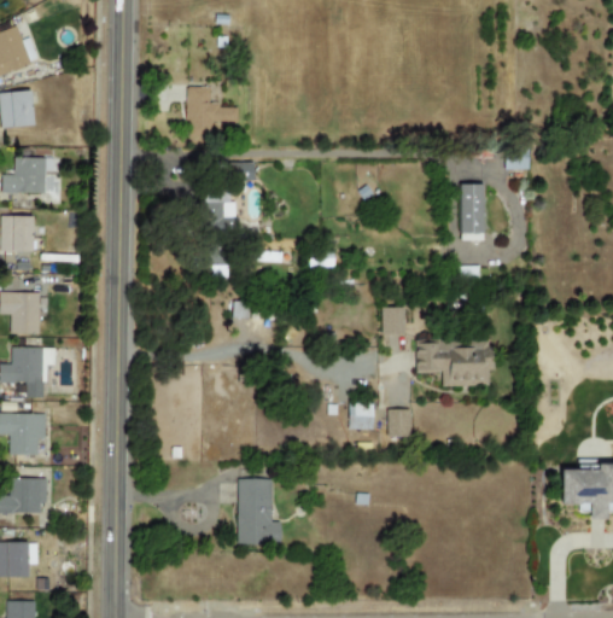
[(0,75),(30,66),(18,27),(0,31),(0,75)]
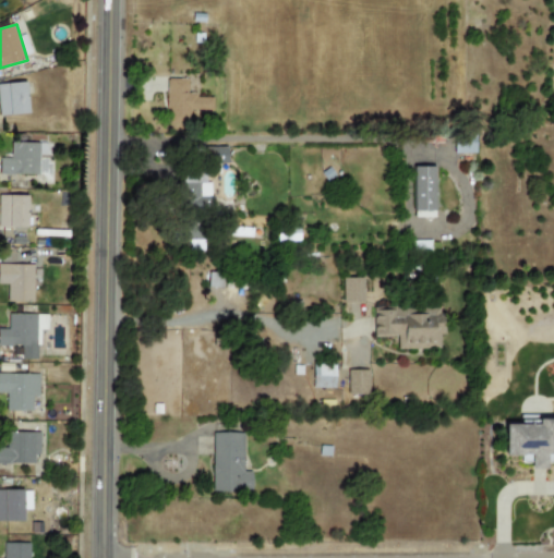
[(215,110),(216,96),(190,95),(191,79),(171,79),(169,124),(192,125),(192,109),(215,110)]
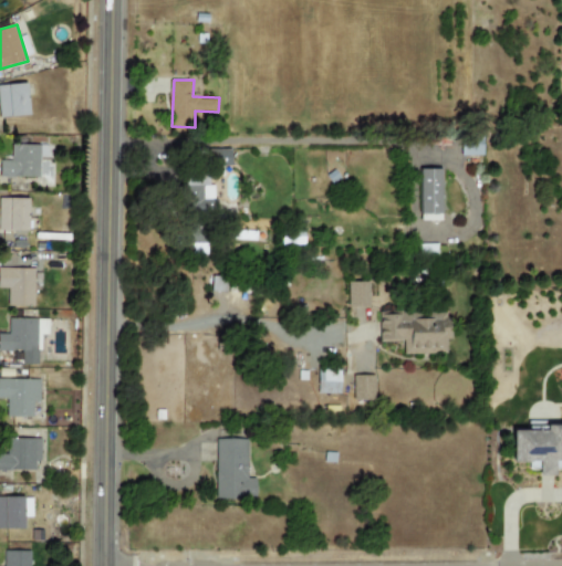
[(0,85),(2,117),(31,116),(30,84),(0,85)]
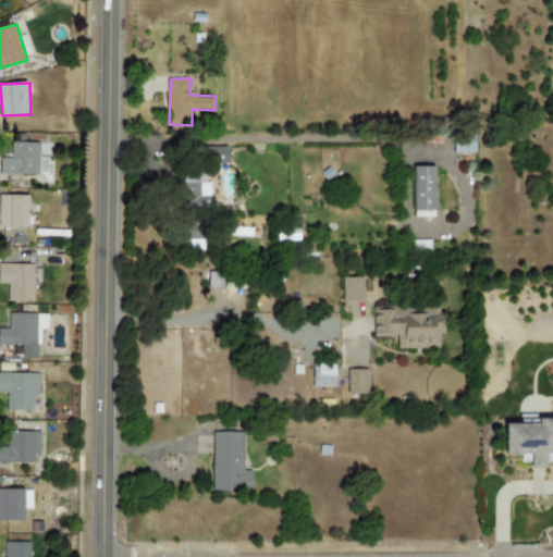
[(478,152),(478,134),(456,134),(456,153),(478,152)]
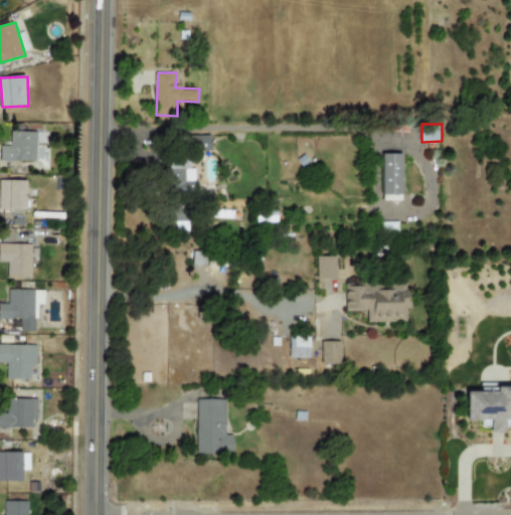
[(38,132),(13,132),(13,146),(2,146),(2,161),(38,161),(38,132)]
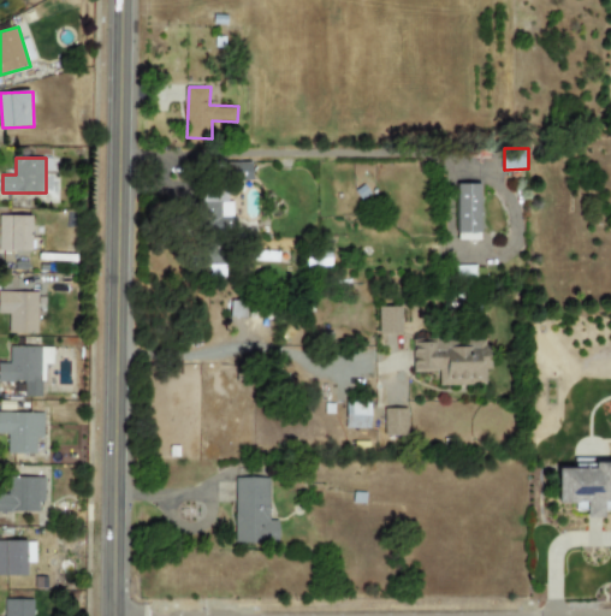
[(254,163),(229,163),(229,179),(254,179),(254,163)]
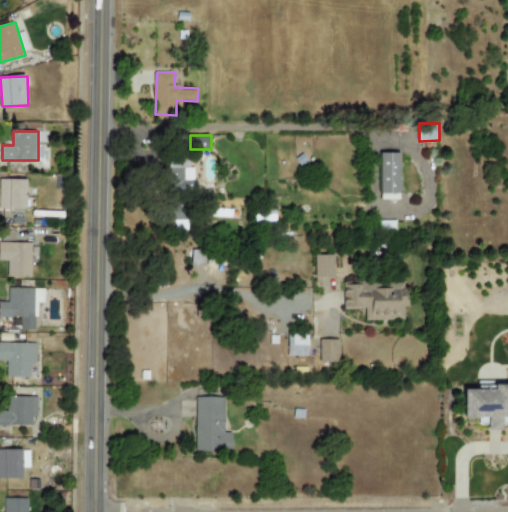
[(383,199),(401,199),(400,153),(382,153),(383,199)]
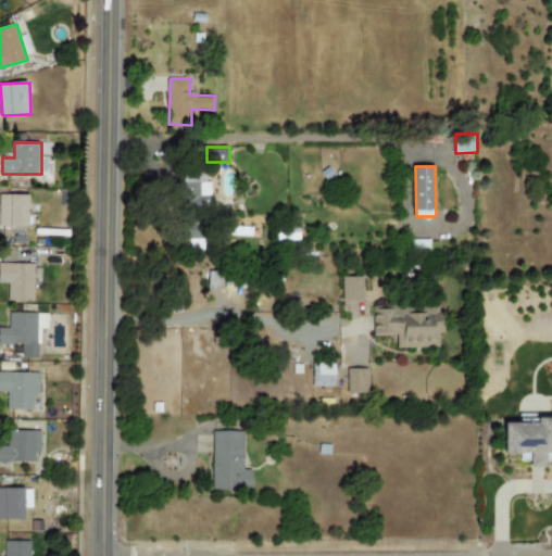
[(196,200),(196,209),(214,207),(213,182),(208,182),(207,175),(180,176),(182,201),(196,200)]
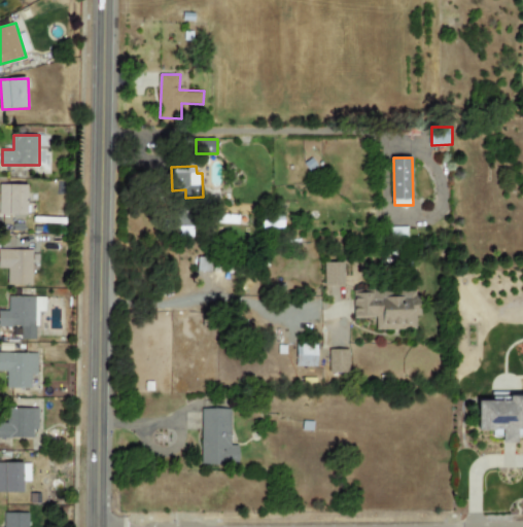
[(29,185),(1,184),(1,214),(28,214),(29,185)]
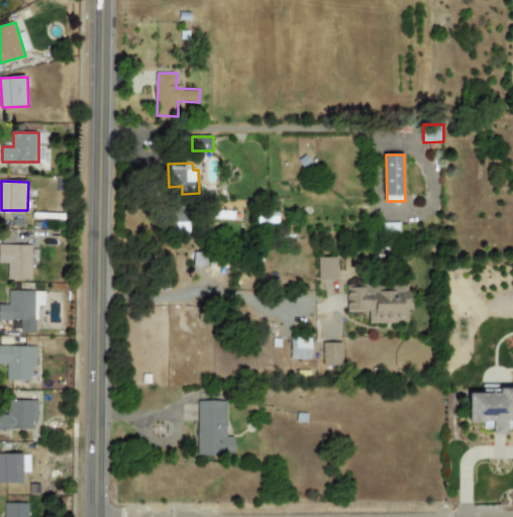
[(34,245),(0,244),(0,264),(10,264),(9,280),(33,280),(34,245)]
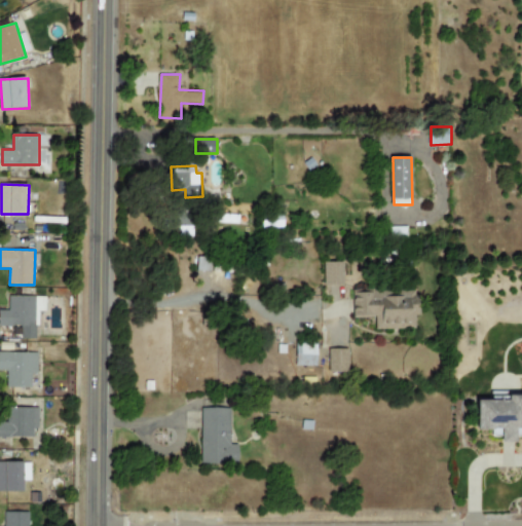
[(345,262),(326,262),(326,285),(345,285),(345,262)]
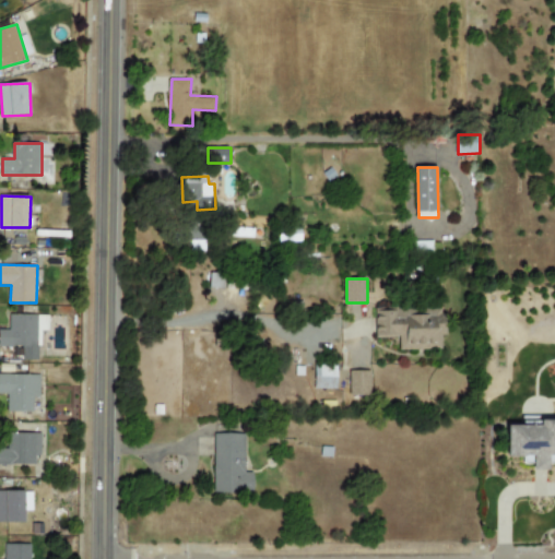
[(378,337),(401,337),(401,349),(444,349),(444,335),(446,335),(446,309),(377,309),(378,337)]
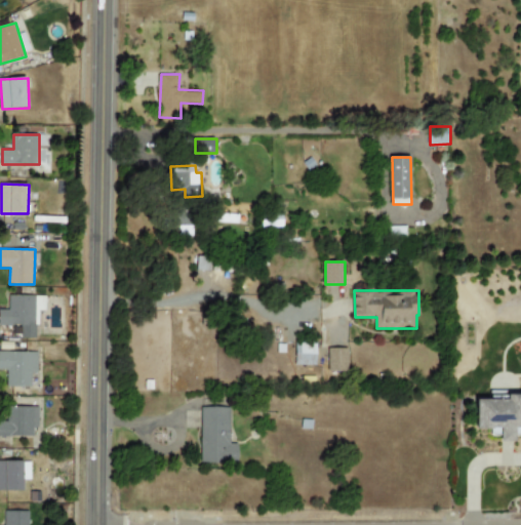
[(0,310),(0,325),(23,325),(23,338),(37,338),(37,311),(46,311),(46,295),(10,295),(10,310),(0,310)]
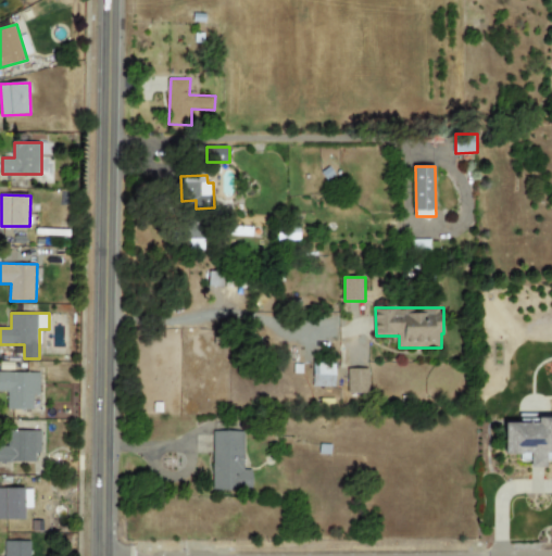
[(337,364),(316,363),(315,394),(325,394),(325,387),(337,387),(337,364)]
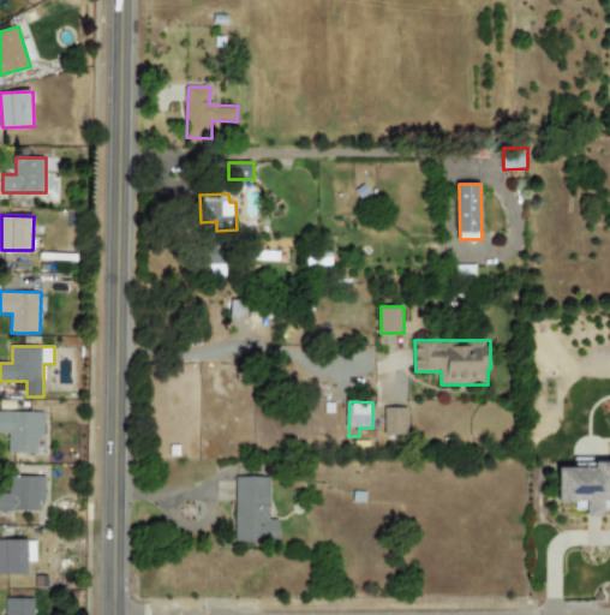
[(408,407),(386,407),(386,435),(410,435),(408,407)]
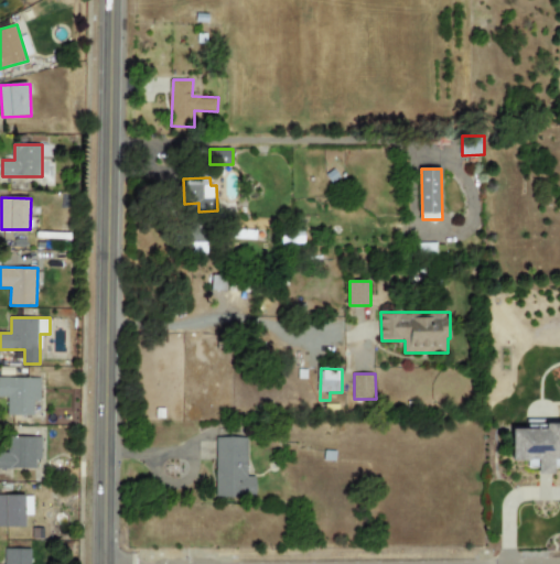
[(42,377),(0,377),(0,398),(9,398),(9,415),(34,415),(34,400),(42,400),(42,377)]
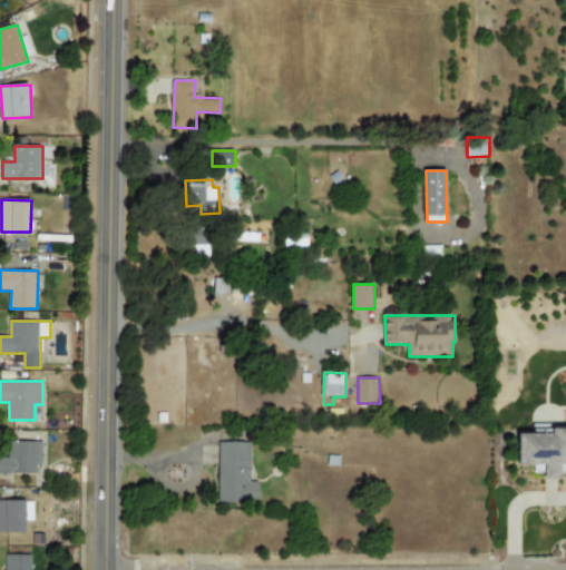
[(565,424),(535,425),(535,433),(518,433),(519,467),(545,465),(545,480),(560,480),(560,472),(565,472),(565,424)]
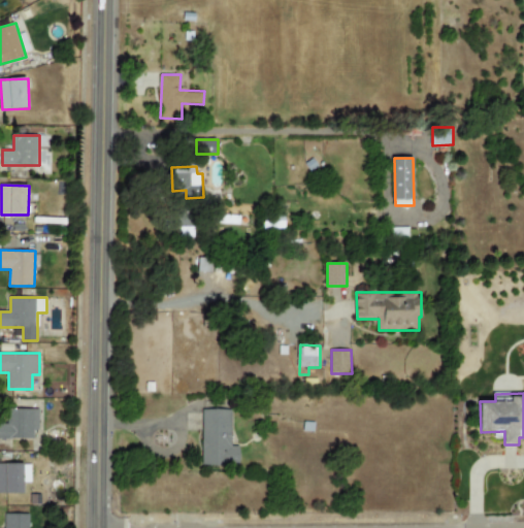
[(233,447),(234,409),(204,409),(203,465),(240,466),(241,447),(233,447)]
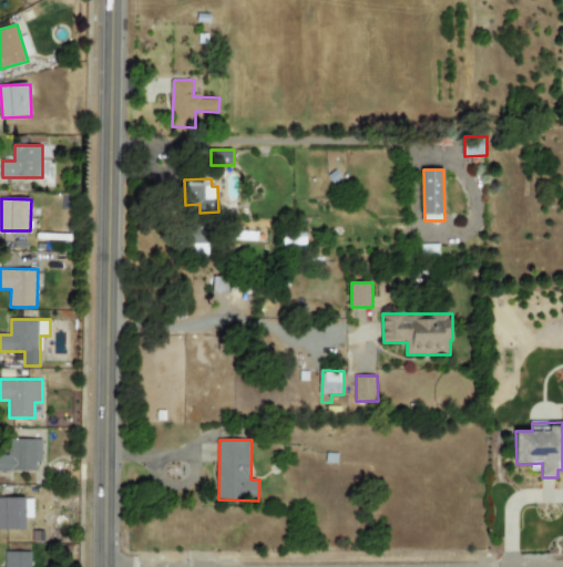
[(0,497),(0,529),(27,529),(27,497),(0,497)]
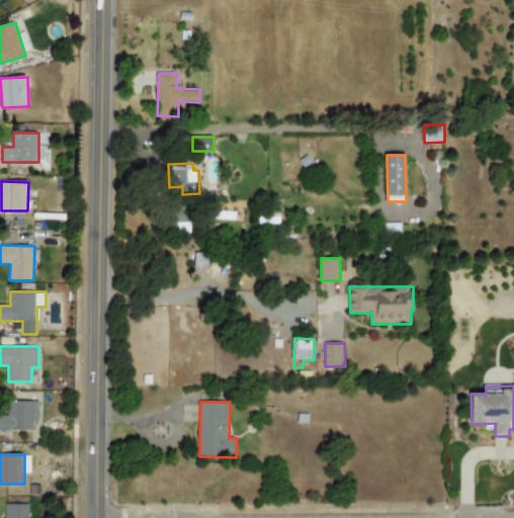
[(29,517),(30,504),(6,504),(6,517),(29,517)]
